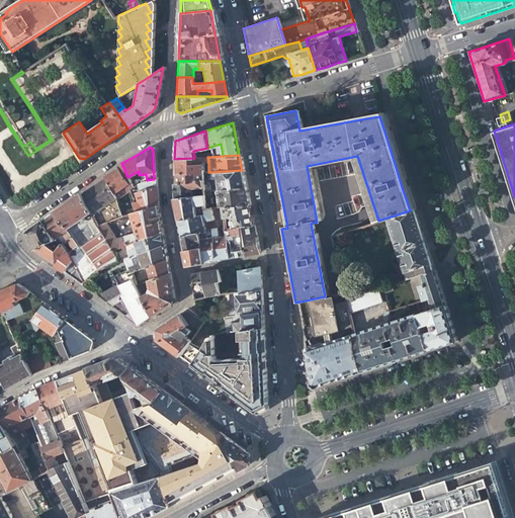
[(201,164),(208,164),(207,157),(203,157),(194,158),(174,159),(173,163),(173,174),(201,173),(201,164)]
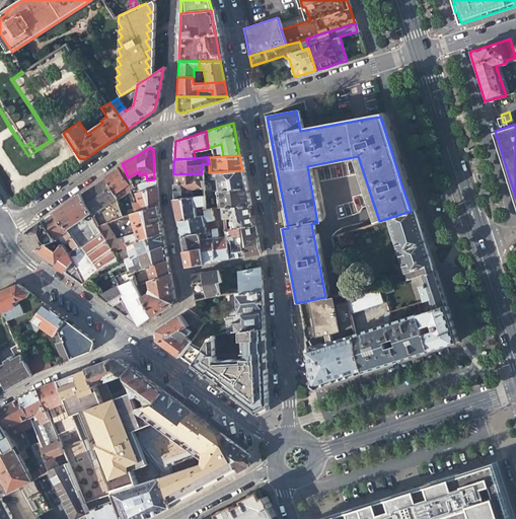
[(133,188),(128,177),(122,163),(114,169),(103,176),(105,180),(113,196),(126,187),(128,190),(133,188)]
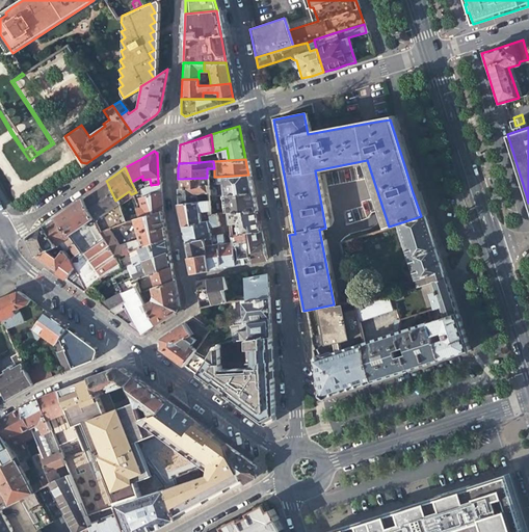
[(218,194),(223,194),(252,193),(250,186),(248,175),(217,177),(218,194)]
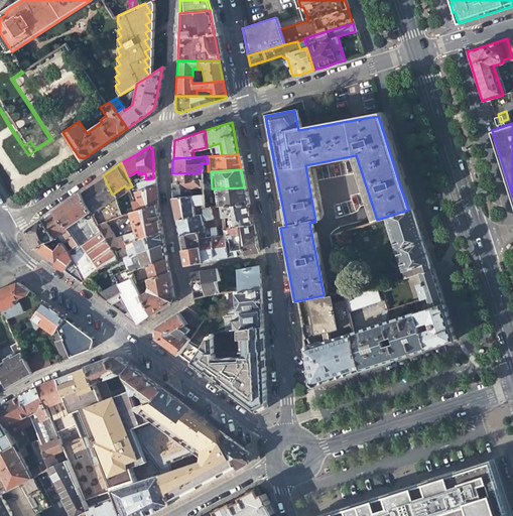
[(201,178),(201,172),(172,173),(171,176),(171,183),(201,178)]
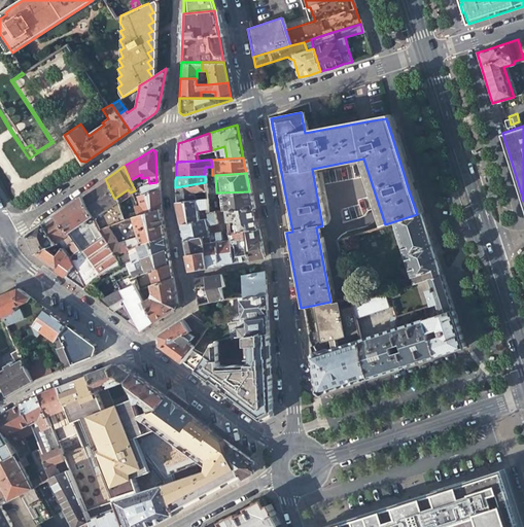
[(134,205),(136,215),(159,209),(158,195),(156,182),(149,183),(146,184),(137,189),(138,204),(134,205)]
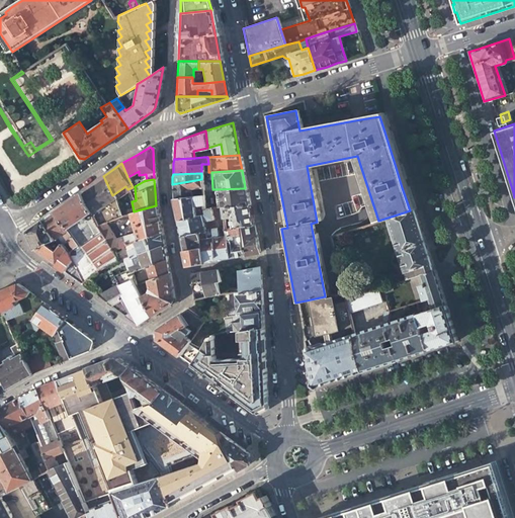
[(171,198),(201,194),(201,189),(201,179),(172,184),(171,184),(171,189),(171,198)]
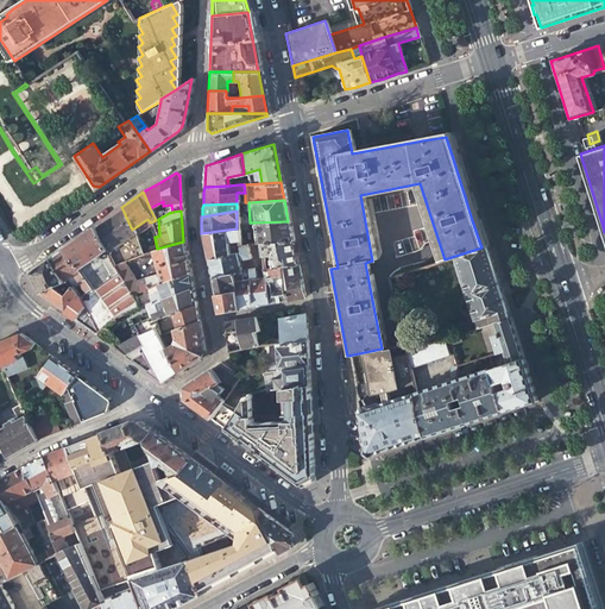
[(109,220),(94,230),(112,265),(124,262),(140,256),(143,255),(132,230),(124,212),(109,220)]
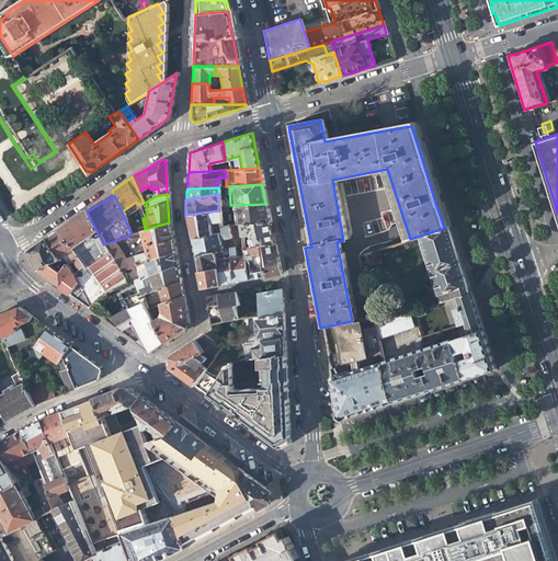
[(224,220),(225,227),(237,226),(269,222),(266,213),(265,204),(236,205),(237,213),(230,214),(230,220),(224,220)]
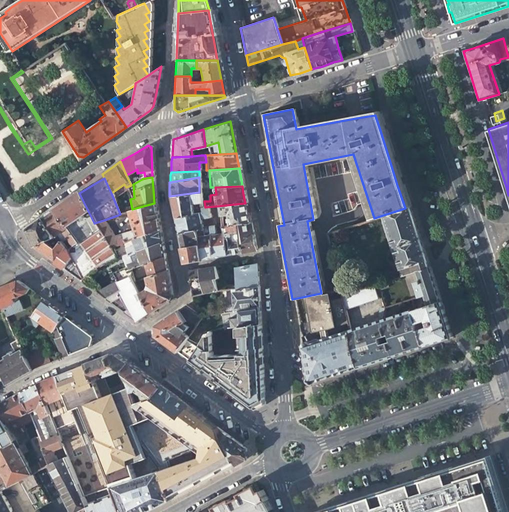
[(71,245),(65,249),(70,257),(61,268),(78,281),(90,272),(103,264),(115,259),(112,253),(109,247),(94,223),(79,193),(78,191),(52,209),(76,242),(71,245)]
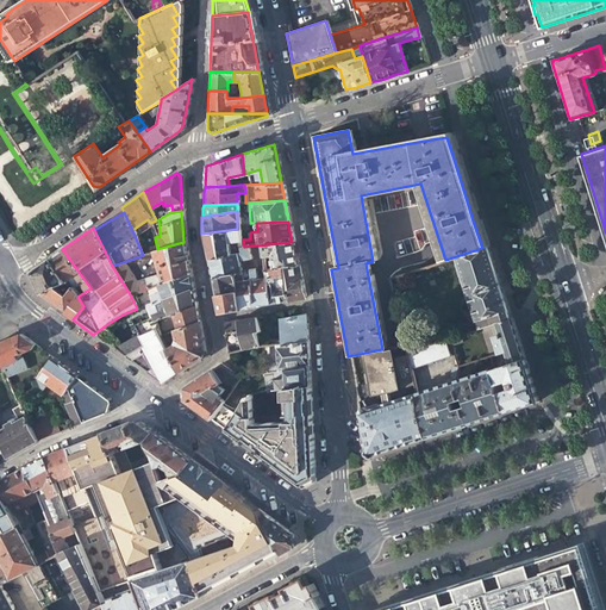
[(237,242),(237,229),(201,234),(205,248),(207,259),(229,255),(227,243),(237,242)]
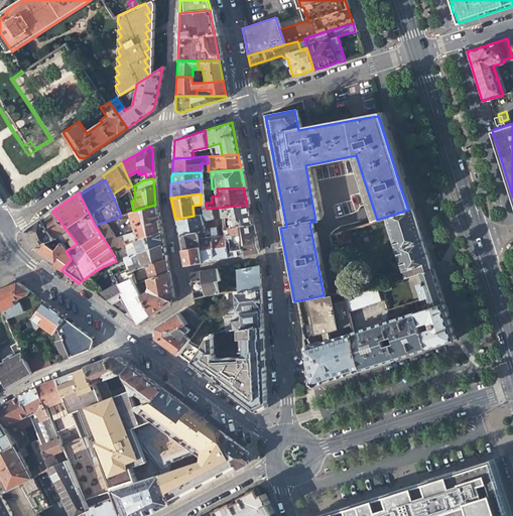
[(125,243),(132,241),(159,230),(158,220),(155,205),(133,211),(129,212),(134,232),(123,235),(124,237),(125,243)]
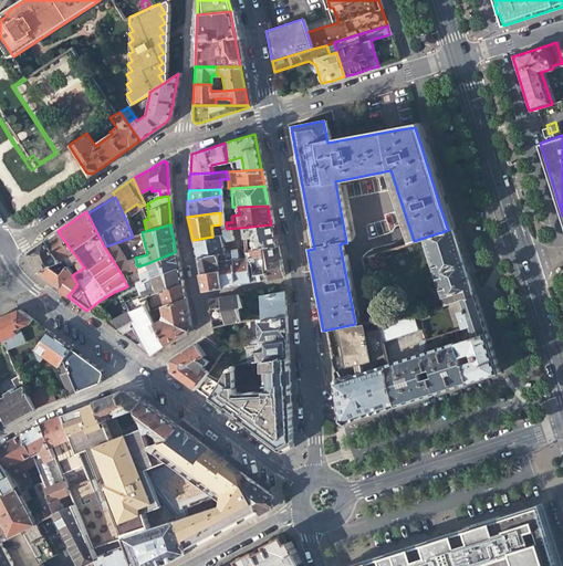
[(240,238),(242,250),(259,248),(275,245),(273,234),(271,224),(239,228),(240,238)]
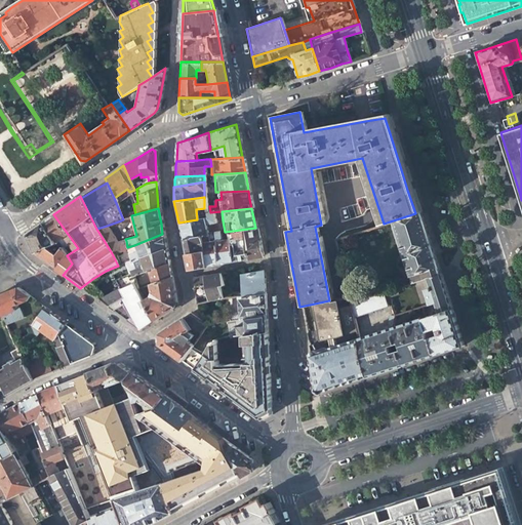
[(212,224),(210,212),(204,213),(205,217),(197,219),(178,223),(179,230),(182,238),(198,236),(204,235),(203,226),(212,224)]
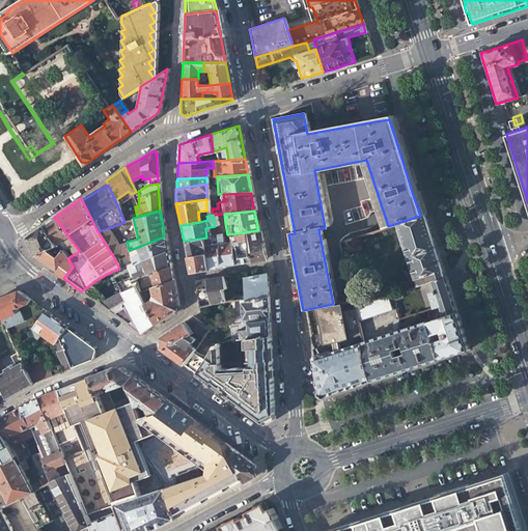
[(394,224),(405,256),(434,248),(423,215),(420,216),(394,224)]
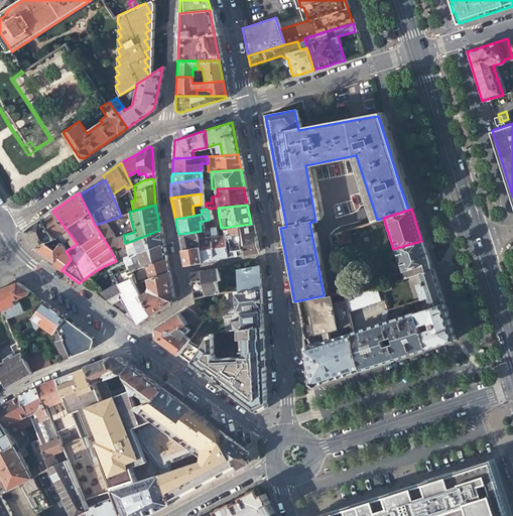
[(52,211),(40,219),(53,237),(60,233),(72,247),(77,244),(52,211)]
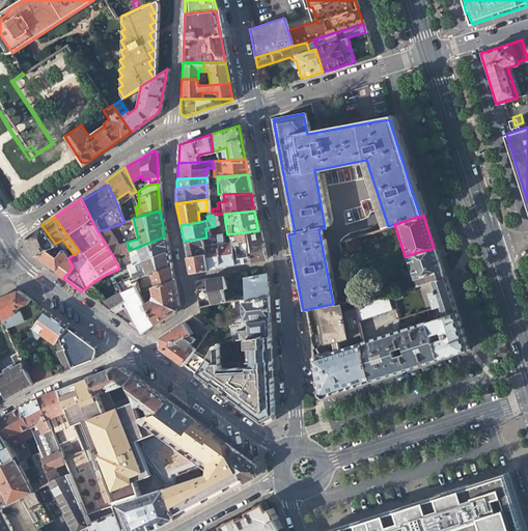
[(29,246),(34,257),(46,251),(56,246),(55,244),(42,225),(25,238),(29,246)]
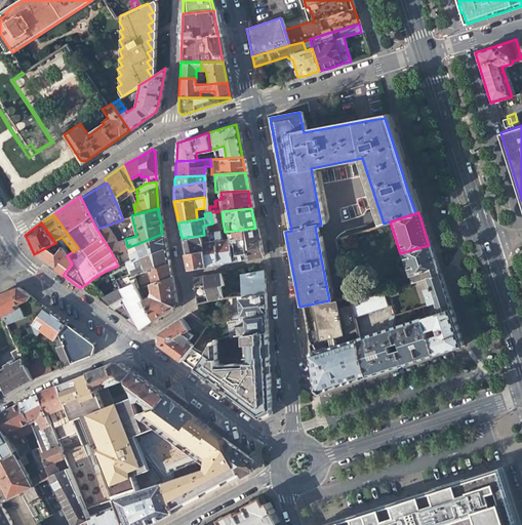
[(112,253),(127,247),(126,241),(117,244),(107,226),(96,229),(112,253)]
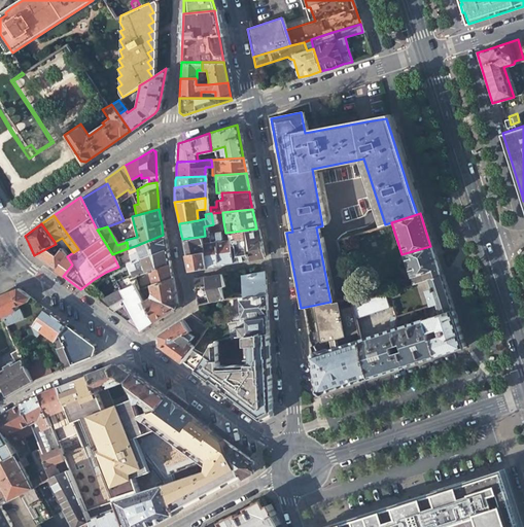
[(256,229),(241,231),(242,238),(244,247),(247,259),(262,256),(258,241),(256,229)]
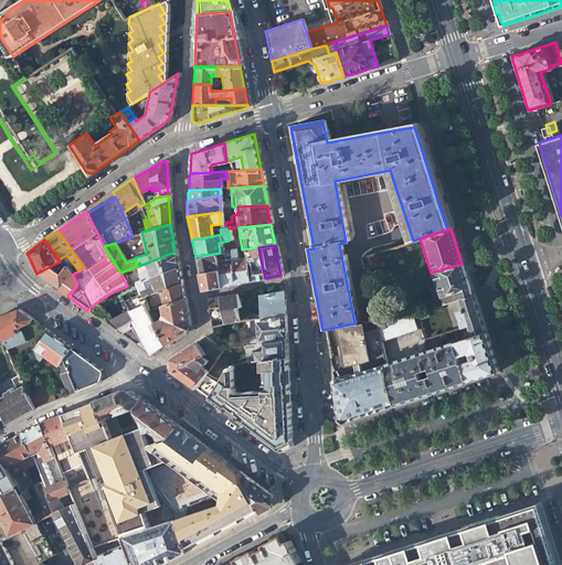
[(252,256),(260,255),(258,247),(242,249),(244,257),(247,281),(258,279),(265,278),(262,265),(254,266),(252,256)]
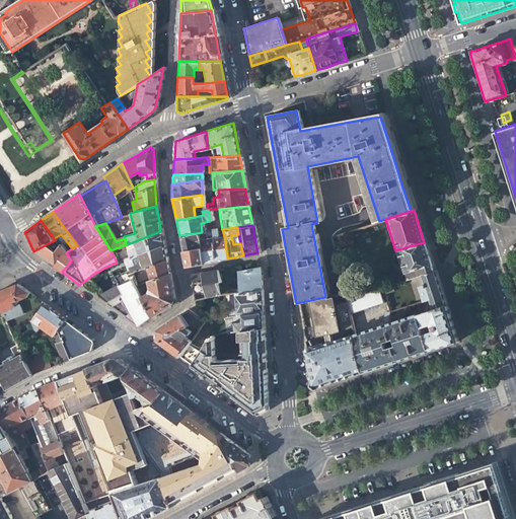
[(214,228),(209,229),(215,261),(222,260),(227,258),(224,236),(215,237),(216,235),(214,228)]
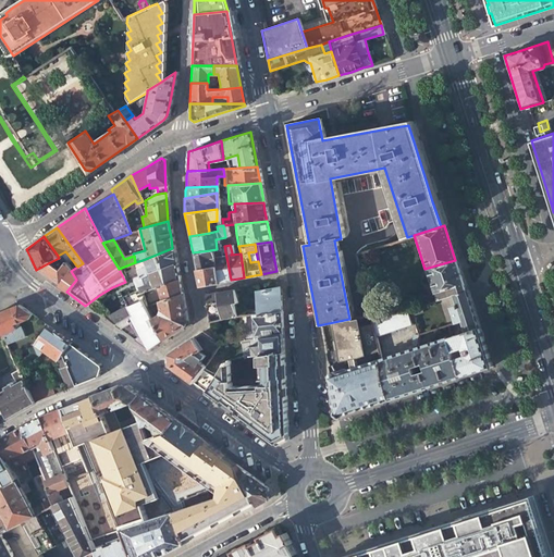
[(221,255),(211,257),(213,265),(217,282),(223,281),(231,280),(224,246),(219,247),(220,252),(221,255)]
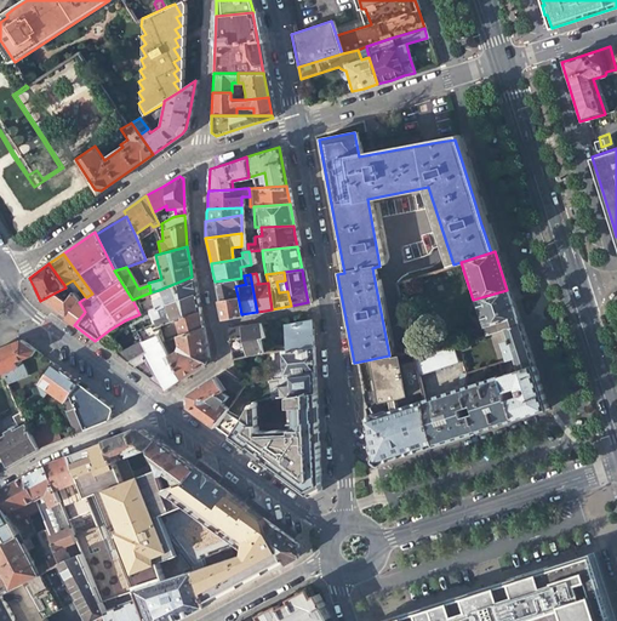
[(150,301),(153,307),(155,311),(195,294),(194,288),(192,277),(159,290),(160,297),(150,301)]
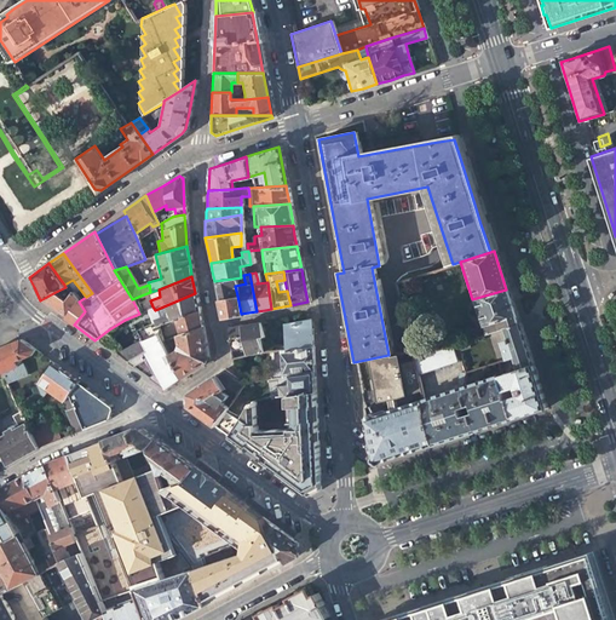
[(218,299),(237,296),(235,286),(234,279),(214,281),(216,290),(218,299)]
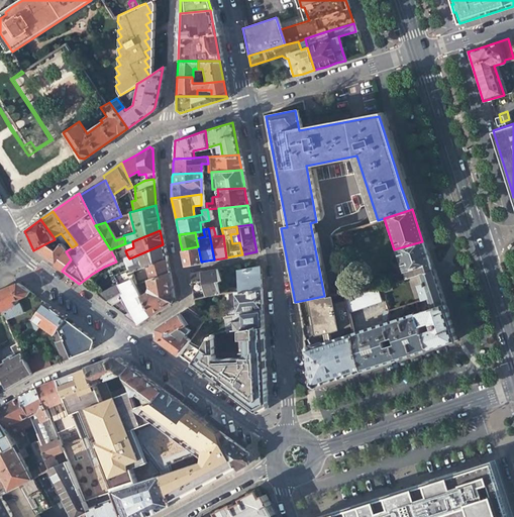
[(66,251),(72,247),(61,233),(54,237),(55,239),(60,243),(66,251)]
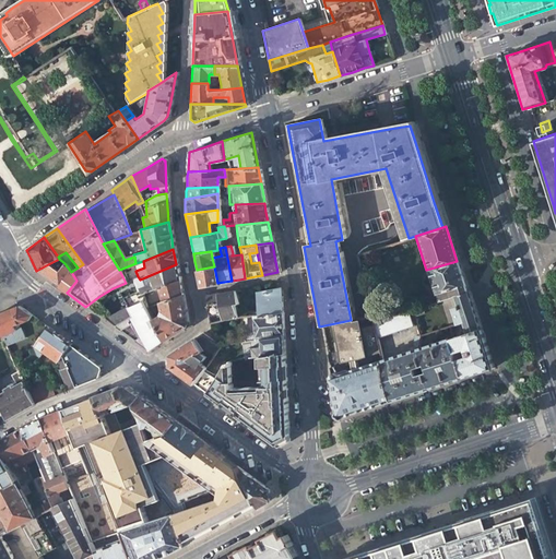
[(426,270),(429,281),(460,271),(457,261),(426,270)]
